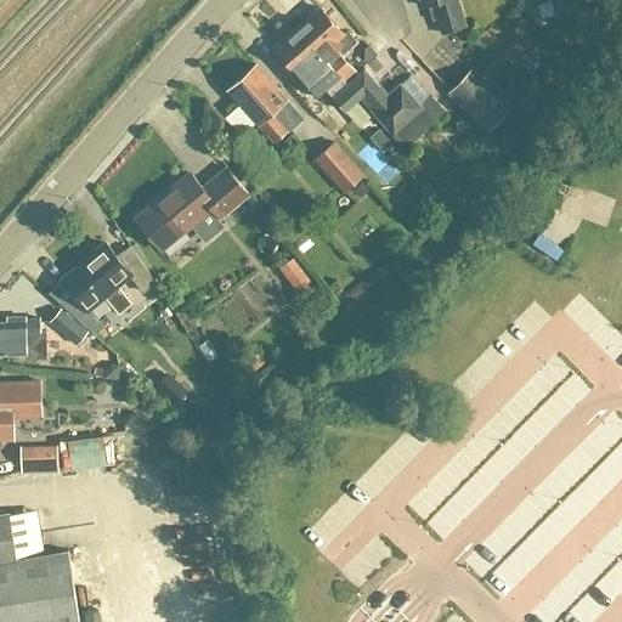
[(441,35),(464,29),(454,0),(420,0),(423,9),(433,6),(441,35)]
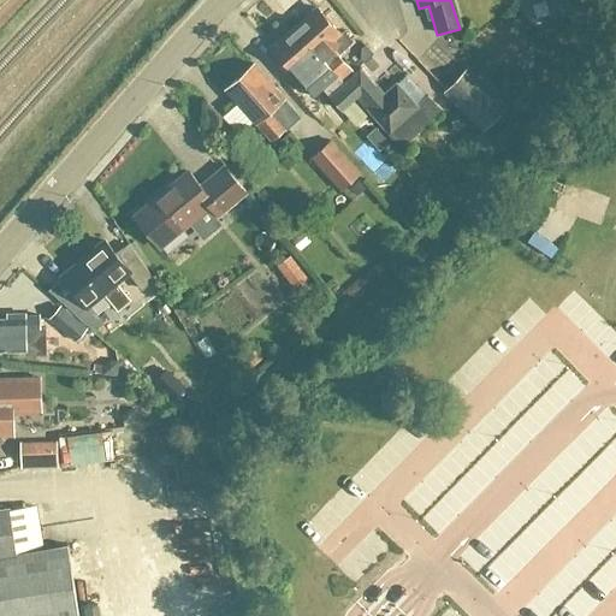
[(582,0),(561,0),(566,16),(586,11),(582,0)]
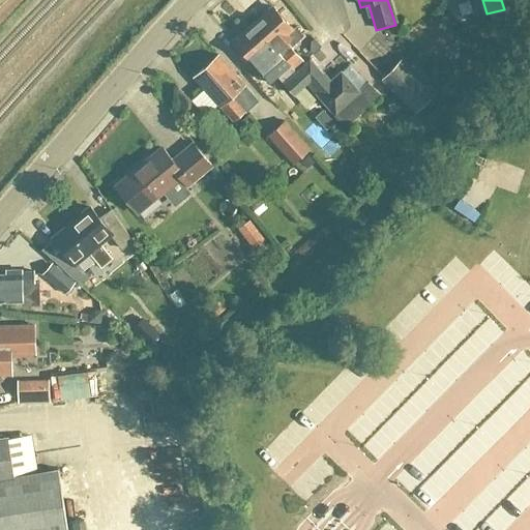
[(272,8),(253,26),(296,74),(303,66),(289,50),(303,37),(295,28),(292,31),(272,8)]
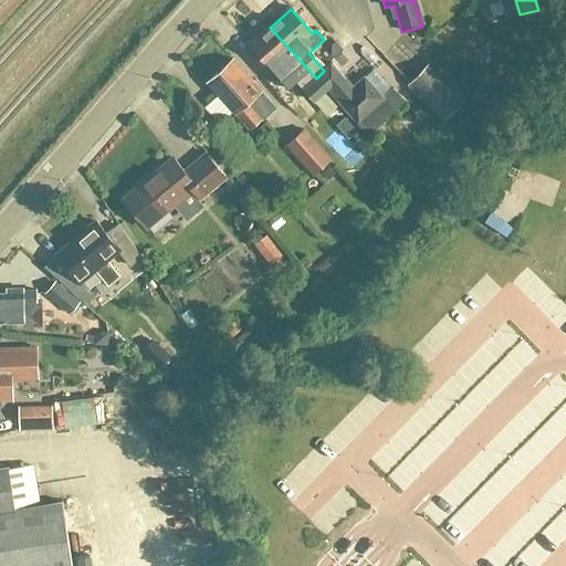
[(213,18),(198,23),(203,39),(219,33),(213,18)]
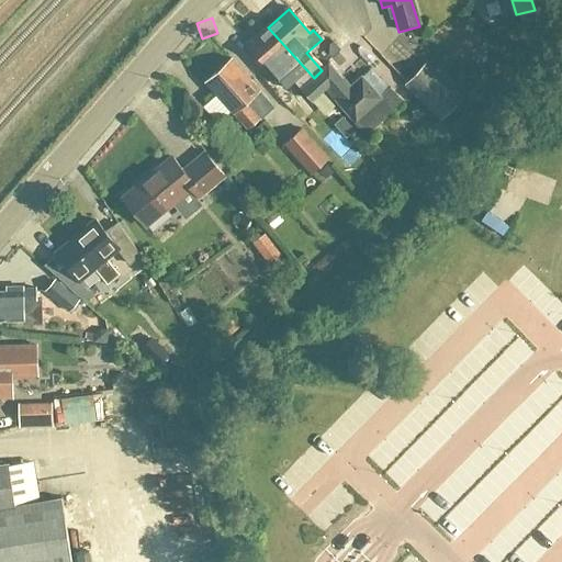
[(268,27),(247,46),(267,68),(287,90),(295,83),(301,89),(314,78),(268,27)]
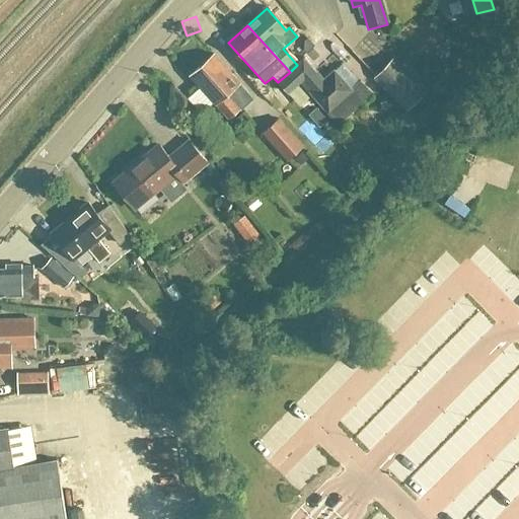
[(229,121),(250,100),(237,86),(239,84),(214,56),(190,77),(229,121)]
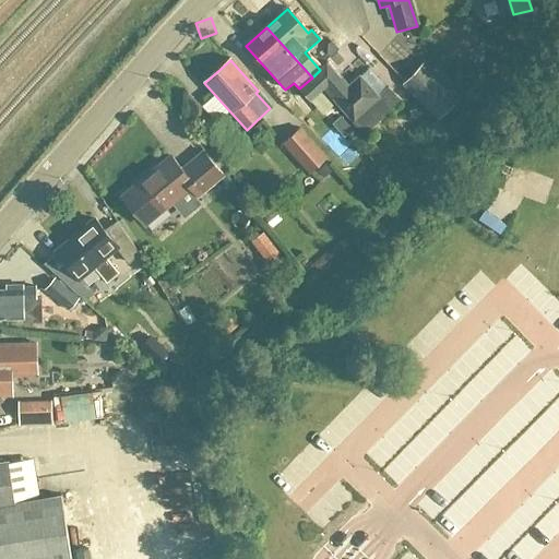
[(320,70),(312,78),(299,88),(310,102),(322,90),(363,135),(400,102),(389,88),(378,98),(359,78),(348,86),(328,63),(326,63),(326,64),(320,70)]
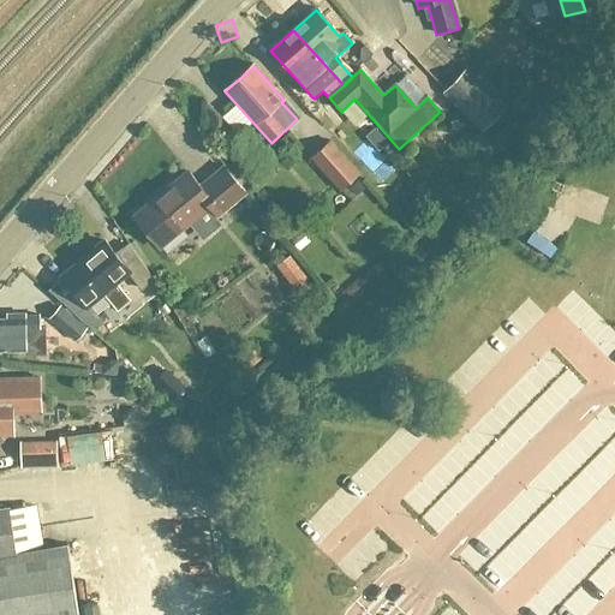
[(443,94),(482,132),(505,108),(465,70),(443,94)]
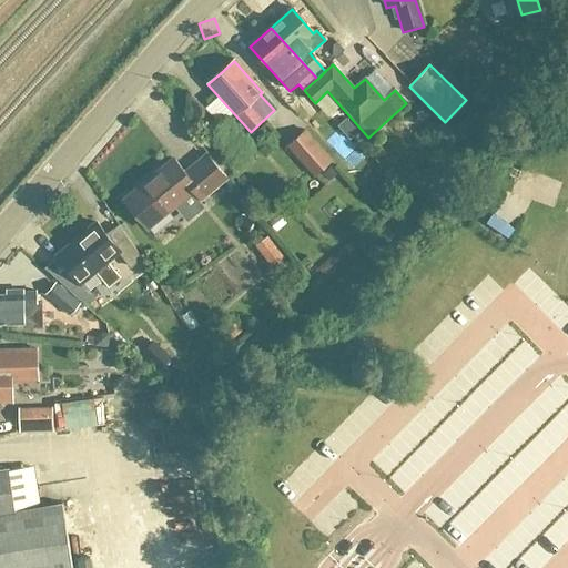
[(314,179),(332,163),(304,132),(286,148),(314,179)]
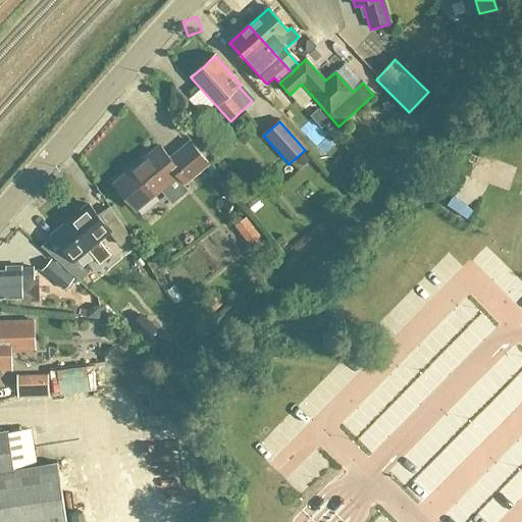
[(184,185),(208,164),(190,143),(169,159),(159,147),(113,185),(136,211),(176,176),(184,185)]
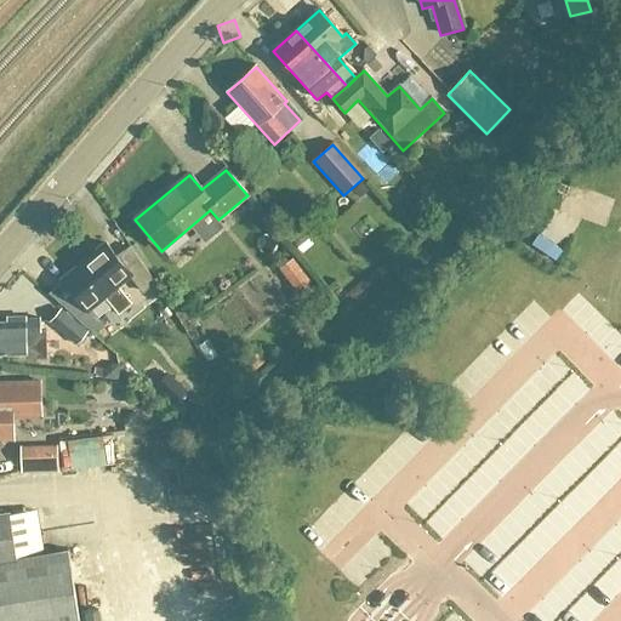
[(62,281),(80,305),(70,313),(95,335),(103,328),(87,309),(101,297),(117,315),(129,305),(113,288),(127,275),(143,294),(154,284),(129,248),(117,258),(104,244),(85,261),(86,262),(62,281)]
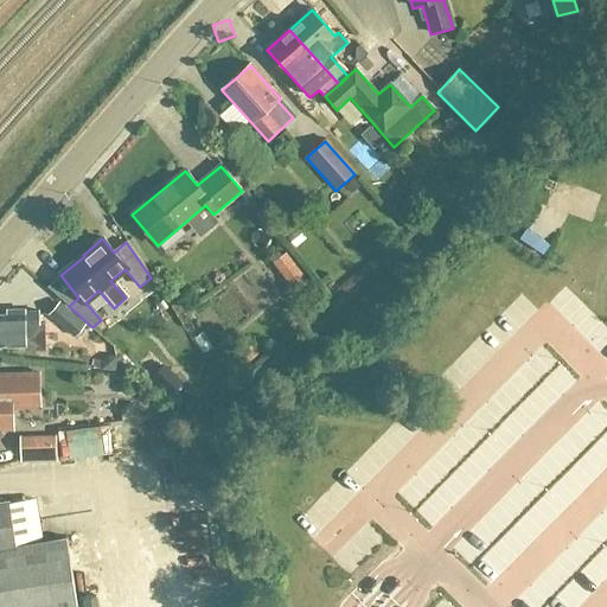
[(291,285),(301,276),(285,255),(274,263),(291,285)]
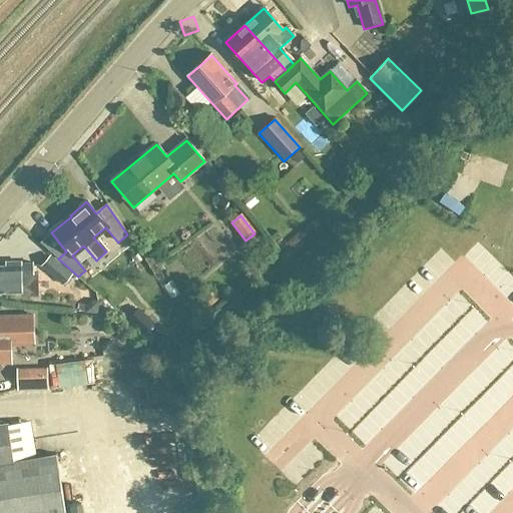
[(53,260),(44,271),(62,287),(72,276),(53,260)]
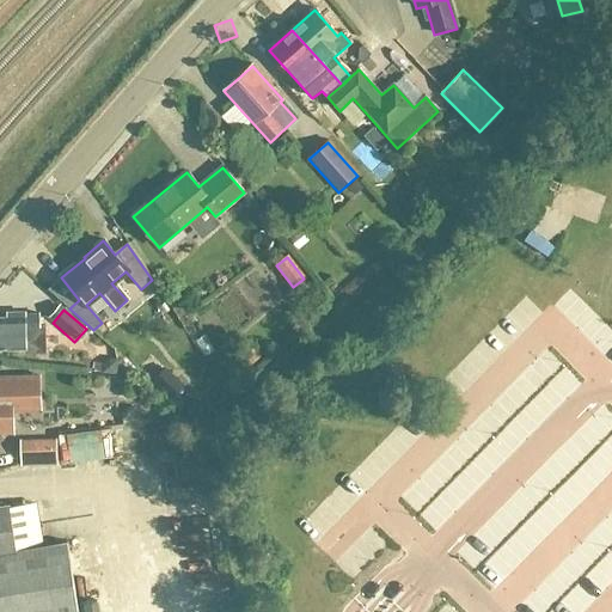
[(0,349),(24,349),(24,354),(44,354),(43,326),(38,326),(38,316),(24,316),(24,313),(7,314),(7,319),(0,318),(0,349)]
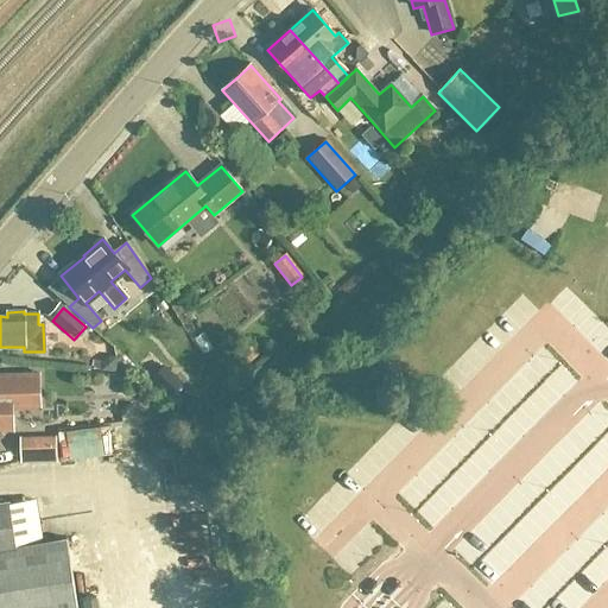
[(202,384),(211,379),(202,359),(192,362),(202,384)]
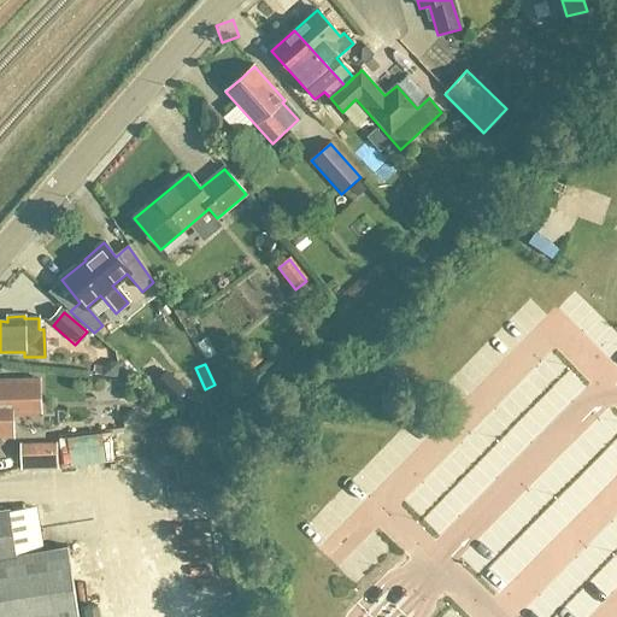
[(0,382),(0,436),(12,438),(11,415),(40,413),(39,381),(0,382)]
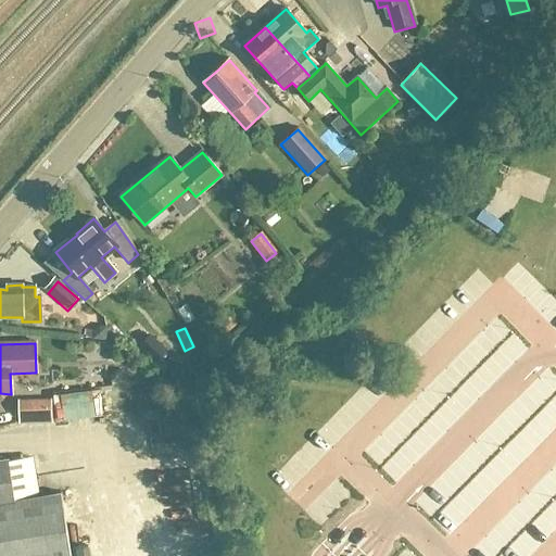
[(61,415),(100,413),(99,393),(60,394),(61,415)]
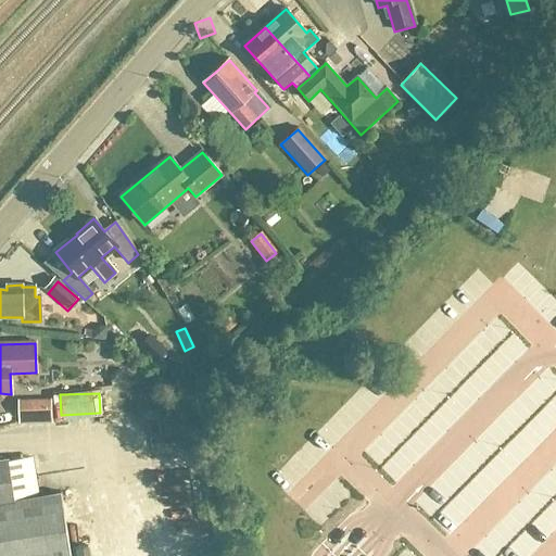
[(20,401),(21,424),(54,421),(52,399),(20,401)]
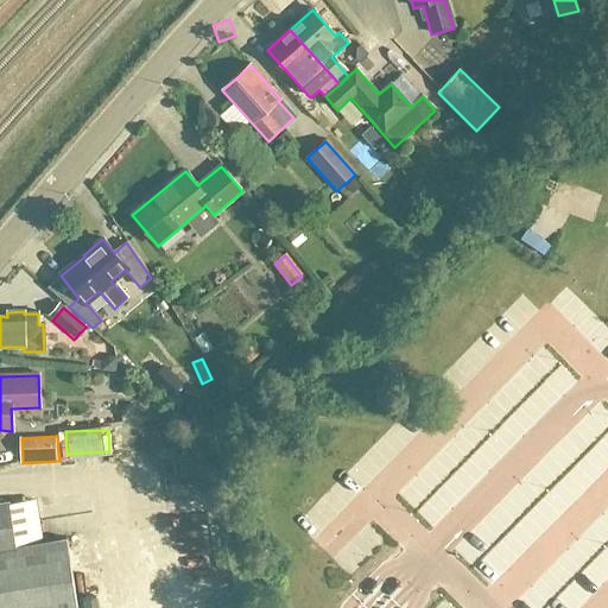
[(0,607),(76,607),(67,542),(27,548),(24,521),(11,523),(8,504),(0,504),(0,607)]
